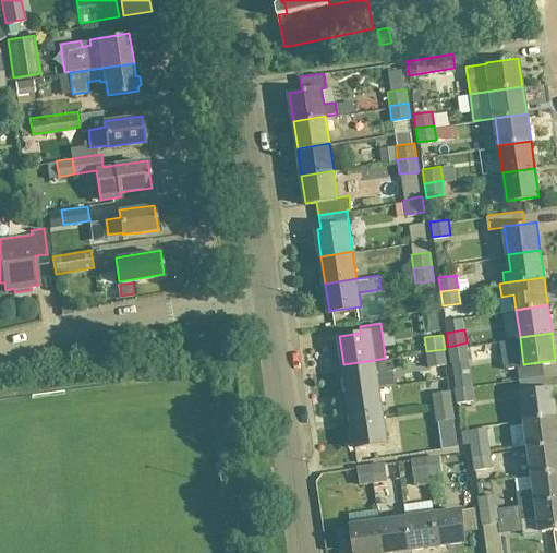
[(467,343),(448,347),(450,361),(469,357),(467,343)]
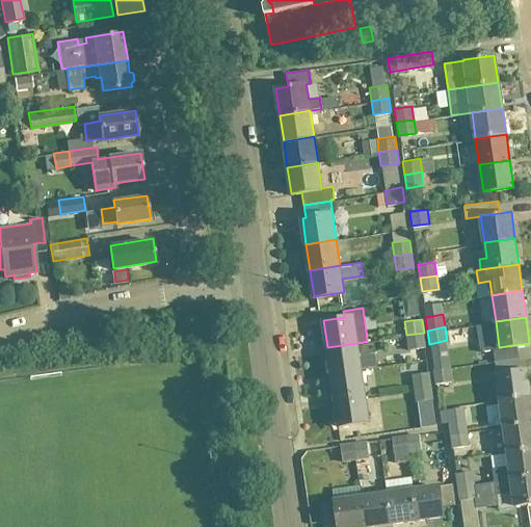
[(426,346),(424,333),(406,335),(408,348),(426,346)]
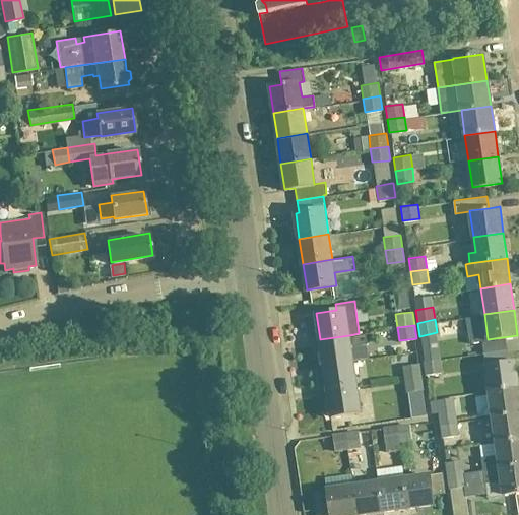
[(352,361),(349,335),(320,339),(323,365),(352,361)]
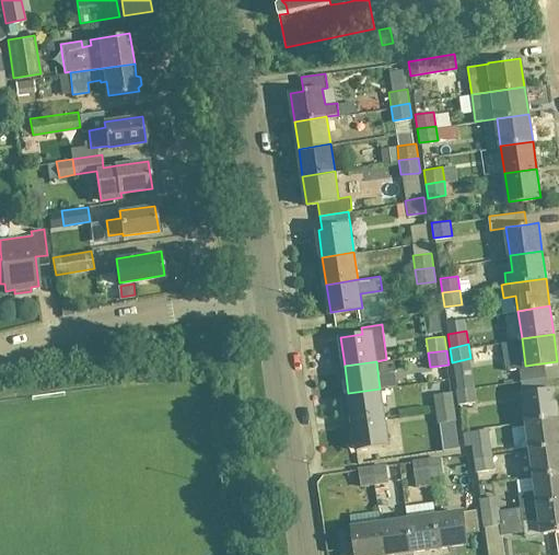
[(456,388),(458,403),(476,400),(474,385),(456,388)]
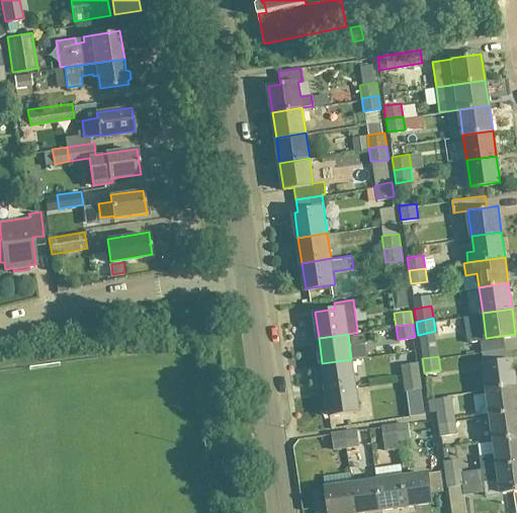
[(326,389),(355,385),(351,359),(322,363),(326,389)]
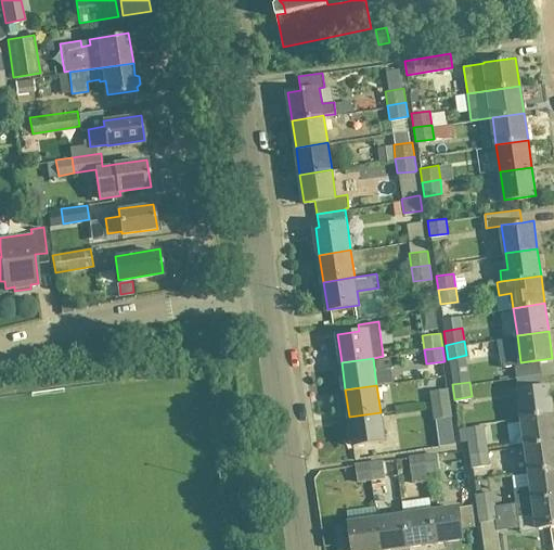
[(523,418),(553,412),(553,404),(551,385),(519,389),(523,418)]
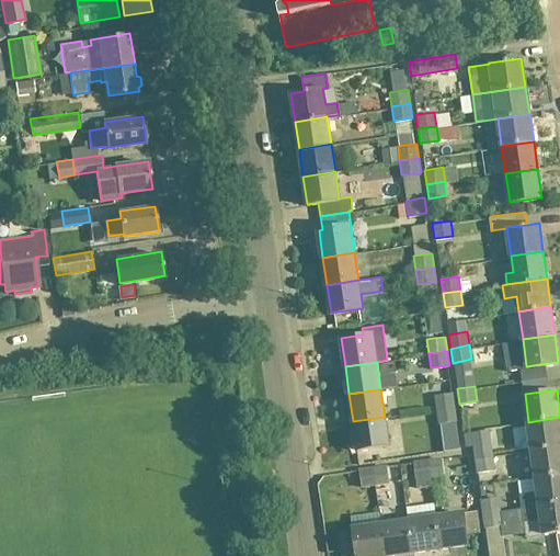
[(455,405),(453,390),(434,394),(436,408),(455,405)]
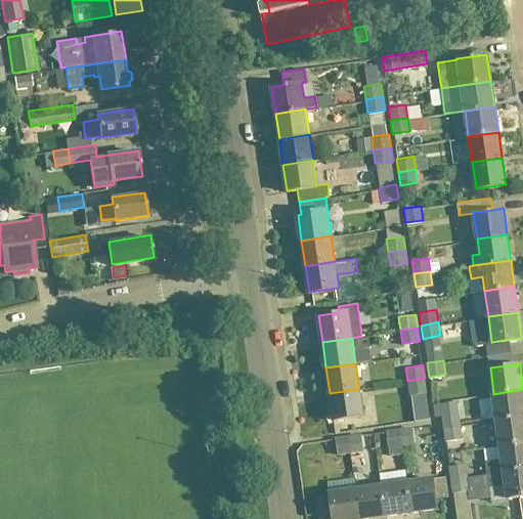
[(427,391),(425,378),(407,381),(409,394),(427,391)]
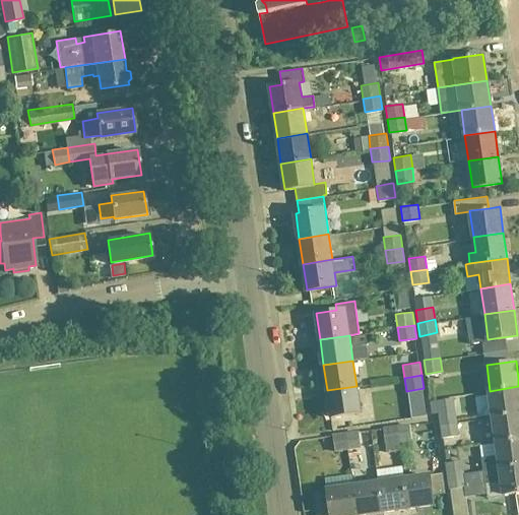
[(361,411),(357,386),(327,390),(331,416),(361,411)]
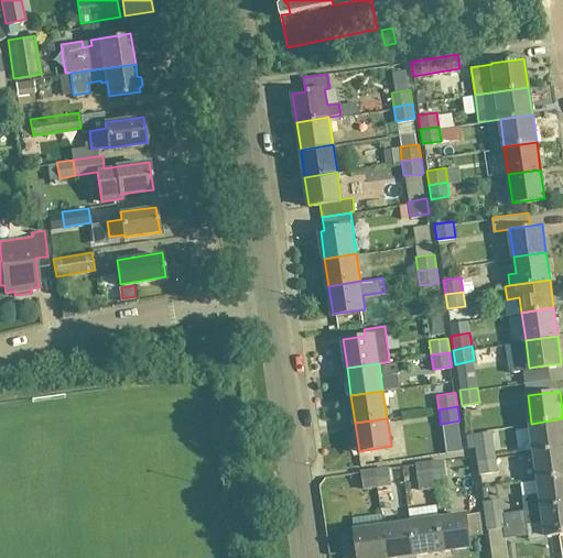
[(562,418),(531,424),(536,451),(562,446),(562,418)]
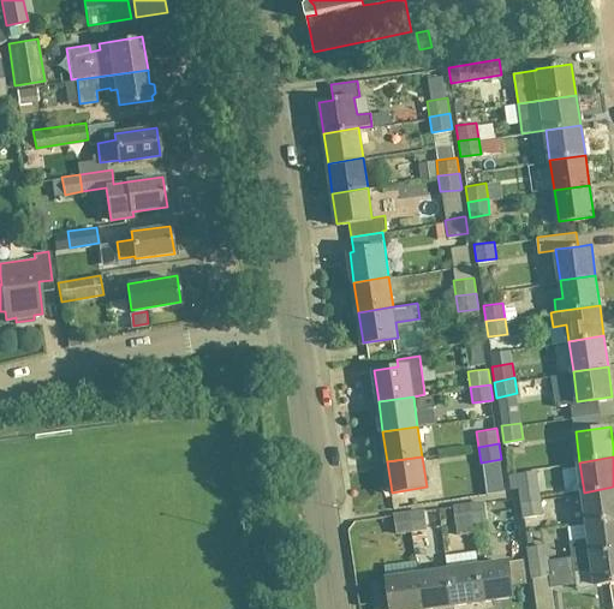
[(541,497),(538,482),(518,485),(520,501),(541,497)]
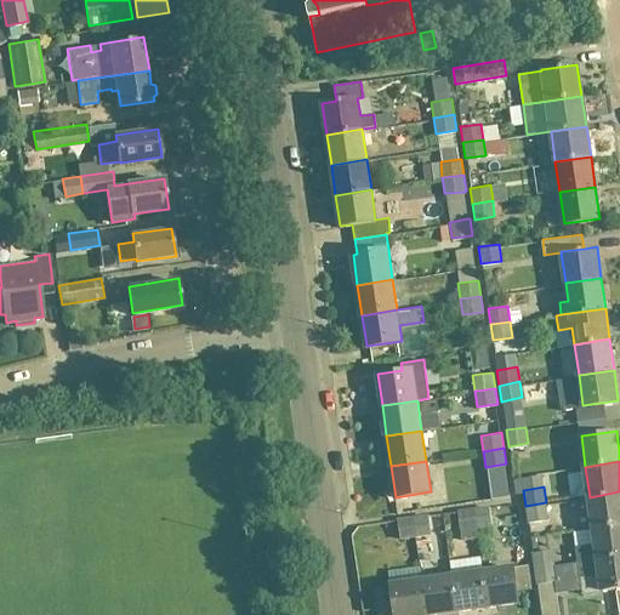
[(595,528),(619,523),(619,491),(590,497),(595,528)]
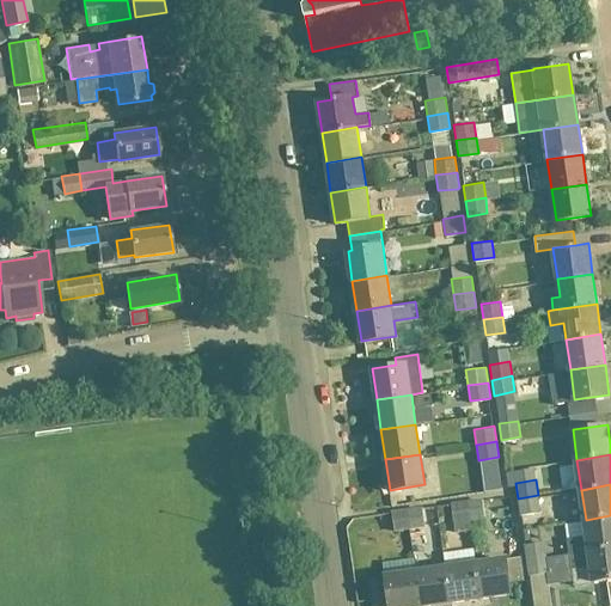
[(538,495),(518,499),(520,514),(541,510),(538,495)]
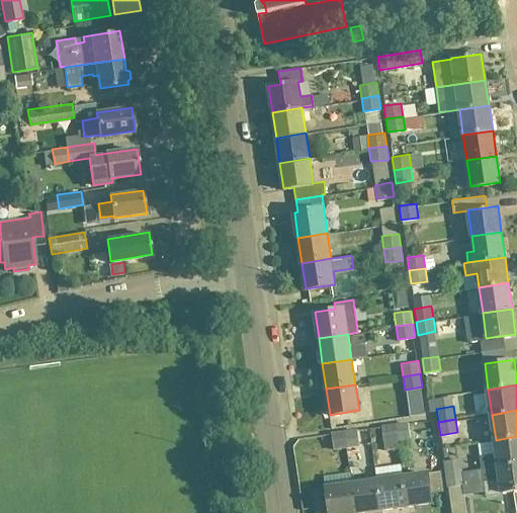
[(410,437),(408,420),(395,422),(397,439),(410,437)]
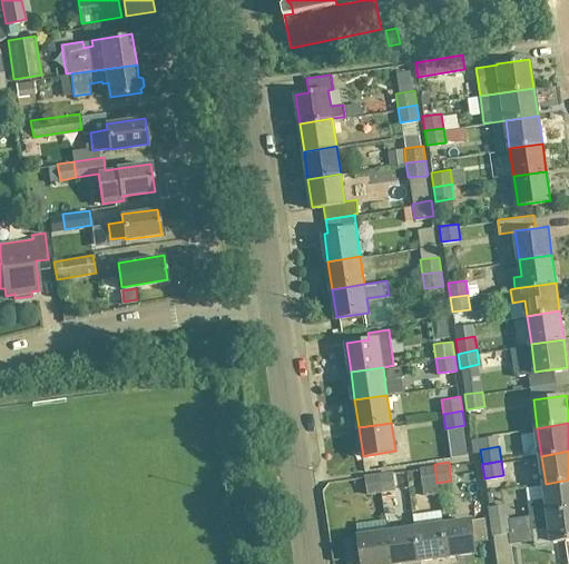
[(423,493),(438,491),(437,483),(434,464),(420,466),(423,493)]
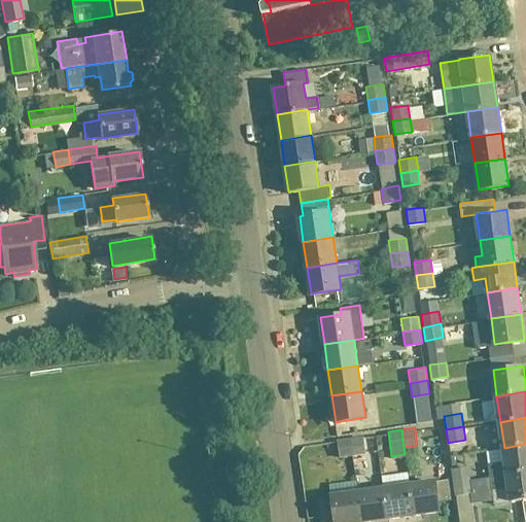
[(365,452),(363,435),(350,437),(352,454),(365,452)]
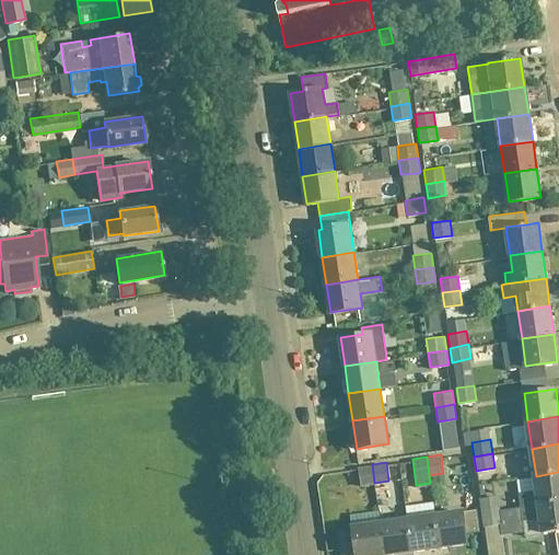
[(360,485),(374,483),(372,464),(357,466),(360,485)]
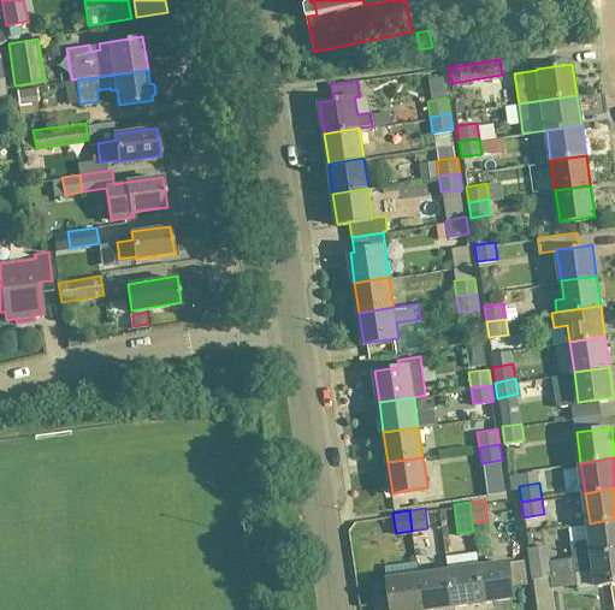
[(577,556),(614,550),(614,519),(590,523),(591,538),(574,540),(577,556)]
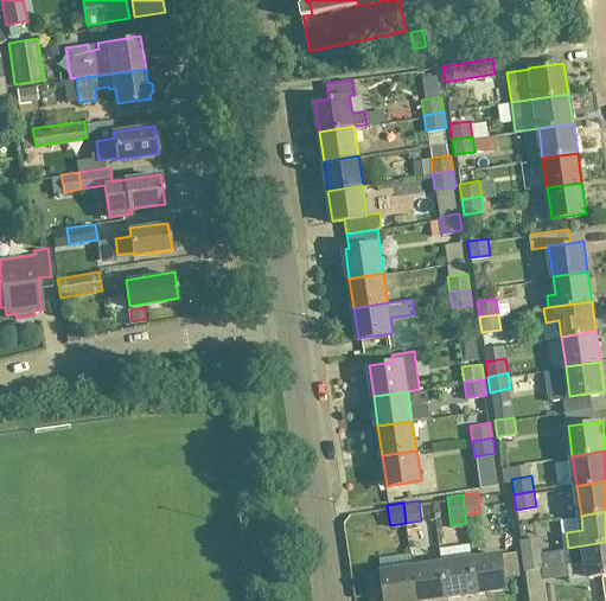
[(525,554),(542,551),(540,536),(523,539),(525,554)]
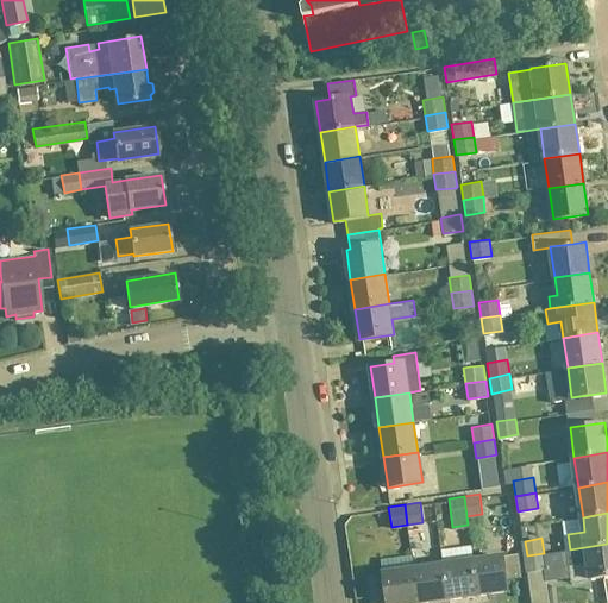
[(607,544),(570,550),(572,565),(589,563),(591,578),(607,575),(607,544)]
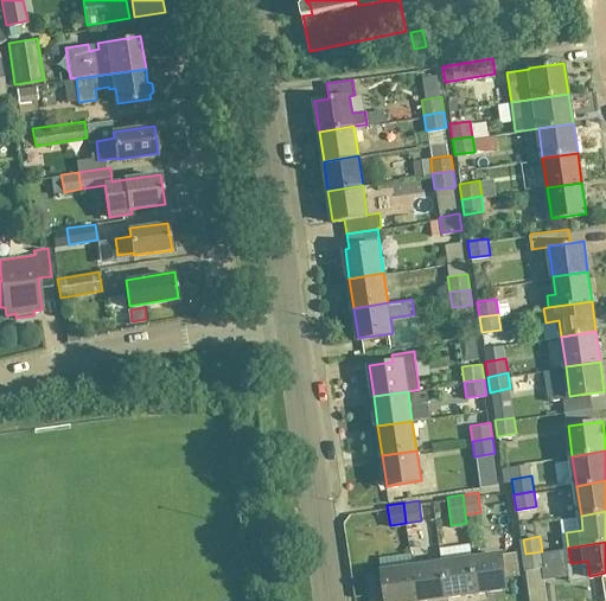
[(440,548),(441,562),(447,596),(477,592),(472,557),(470,543),(440,548)]
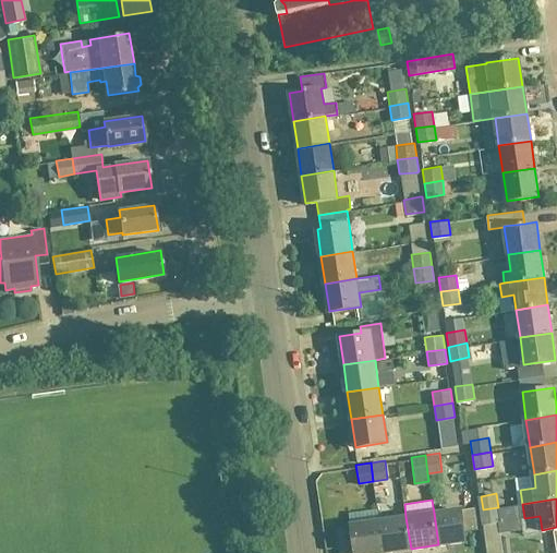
[(521,504),(498,507),(500,519),(500,520),(500,521),(501,530),(524,527),(523,518),(521,504)]
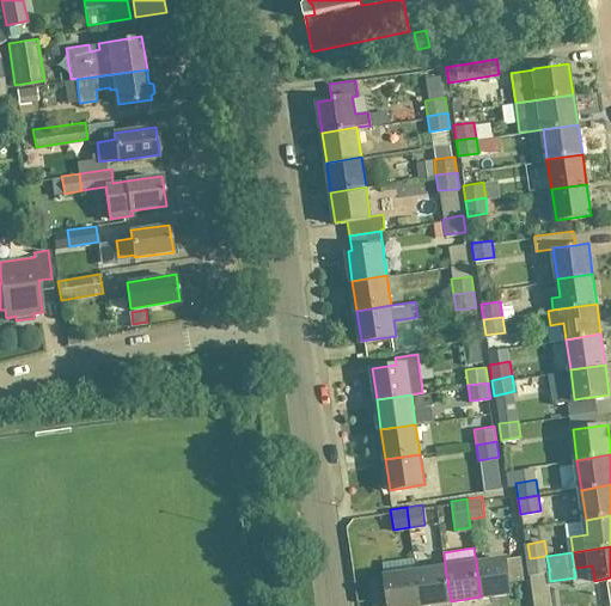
[(532,574),(549,571),(549,570),(549,569),(547,556),(530,558),(531,574),(532,574)]
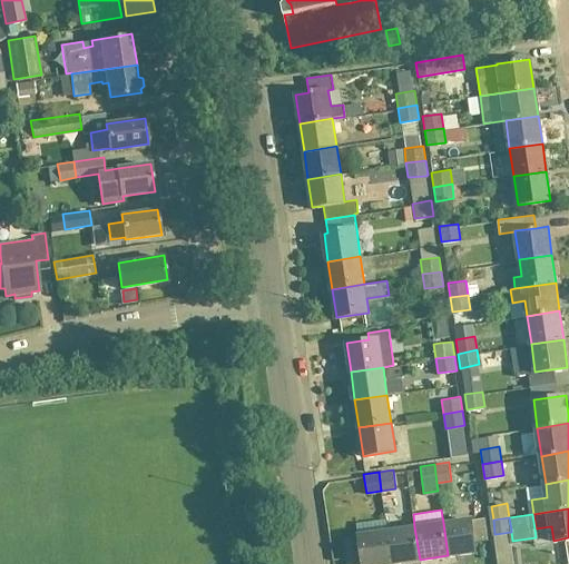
[(472,520),(443,523),(448,555),(477,551),(472,520)]
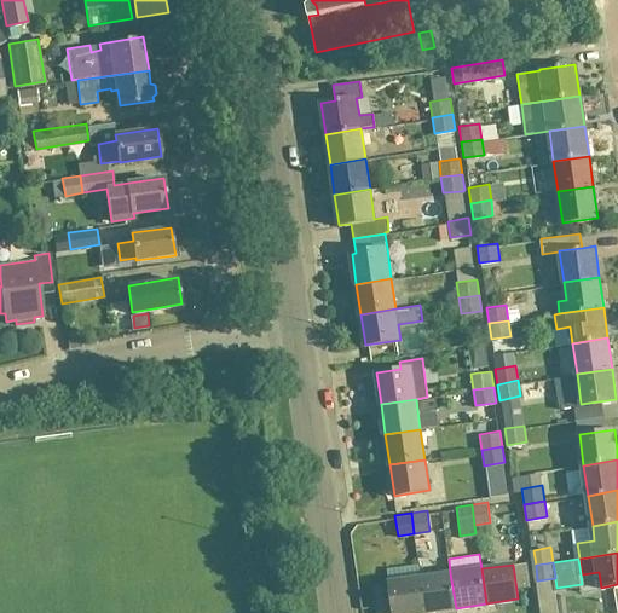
[(450,573),(420,578),(426,612),(456,608),(450,573)]
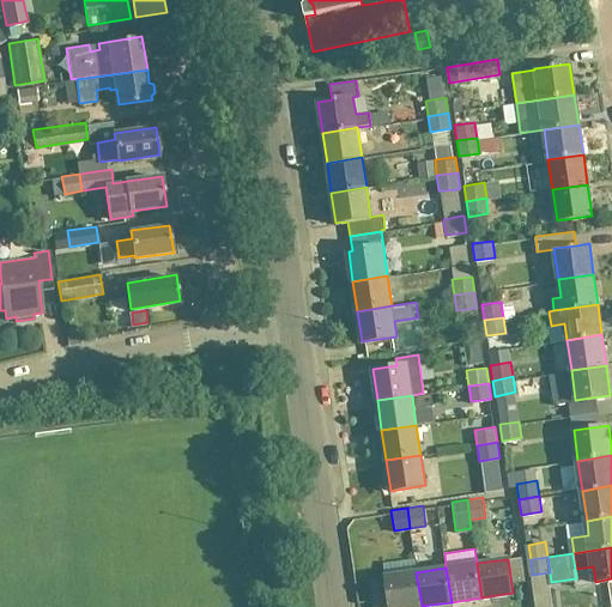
[(389,606),(414,606),(422,606),(416,572),(386,576),(389,606)]
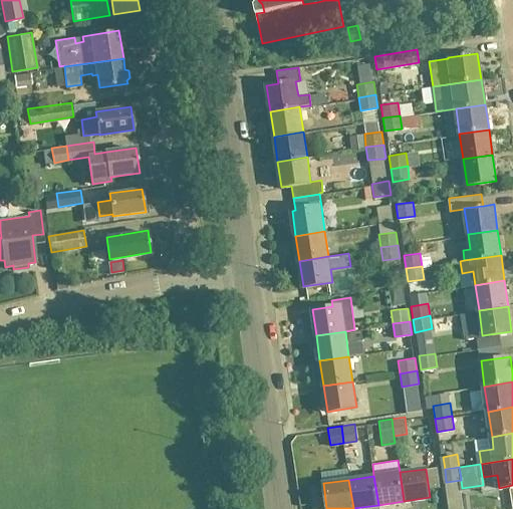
[(461,480),(447,482),(450,508),(464,508),(462,488),(461,480)]
